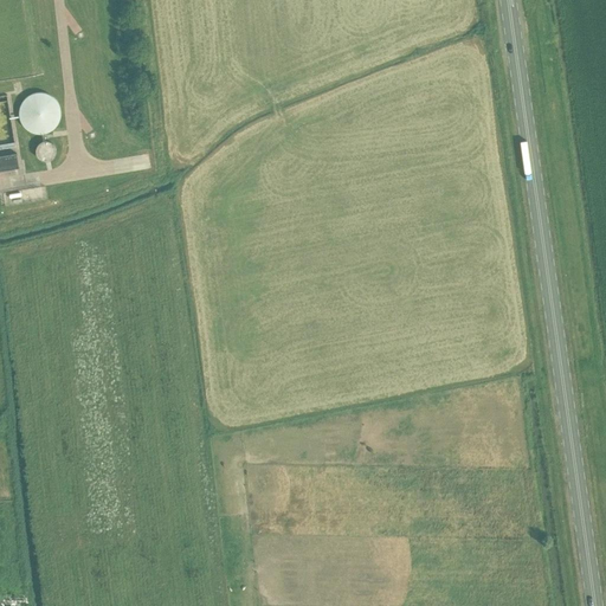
[(19,109),(19,113),(19,117),(20,121),(23,124),(25,127),(27,129),(31,131),(34,133),(38,134),(42,134),(46,133),(50,131),(52,129),(56,127),(58,124),(59,121),(60,117),(60,113),(60,109),(59,105),(58,102),(56,98),(52,96),(50,94),(46,92),(42,92),(38,92),(34,92),(31,94),(27,96),(25,98),(23,102),(20,105),(19,109)]
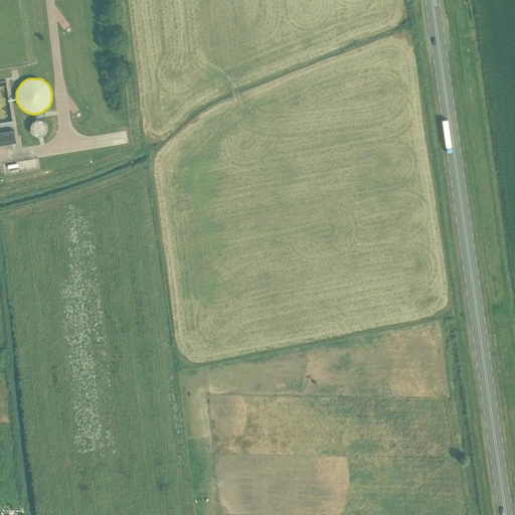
[(30,127),(30,128),(30,130),(31,131),(32,133),(32,134),(34,135),(35,136),(36,136),(38,137),(40,137),(41,136),(43,136),(44,135),(45,134),(46,133),(47,131),(47,130),(47,128),(47,127),(47,125),(46,124),(45,122),(44,121),(43,120),(41,120),(40,120),(38,120),(36,120),(35,120),(34,121),(32,122),(32,124),(31,125),(30,127)]
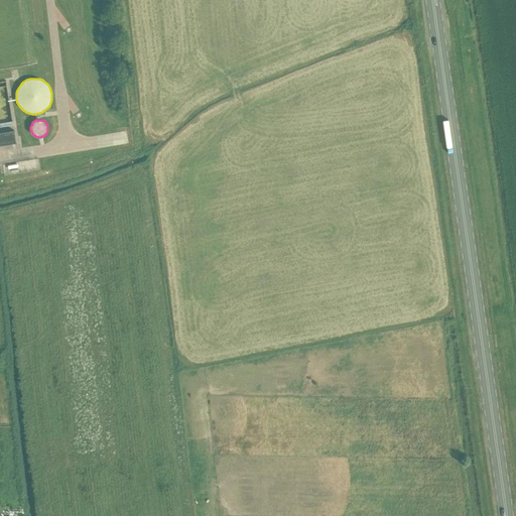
[(0,145),(16,143),(14,130),(0,132),(0,145)]
